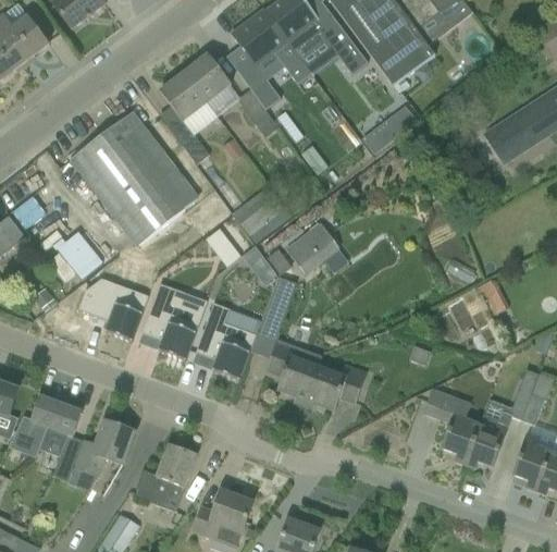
[(52,0),(72,27),(106,2),(103,0),(52,0)]
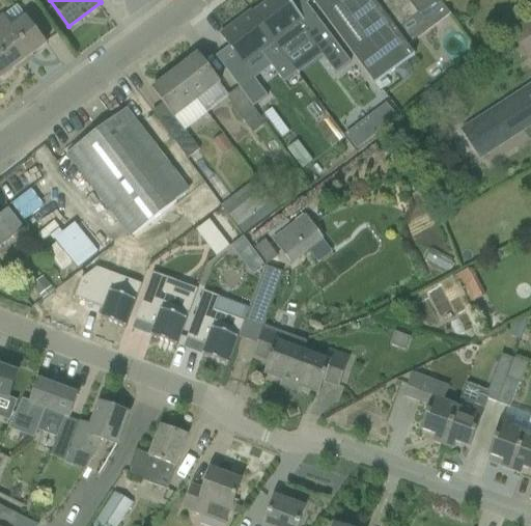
[(252,9),(300,73),(301,73),(289,57),(312,39),(337,72),(352,60),(307,0),(297,8),(290,0),(268,0),(254,10),(252,8),(252,9)]
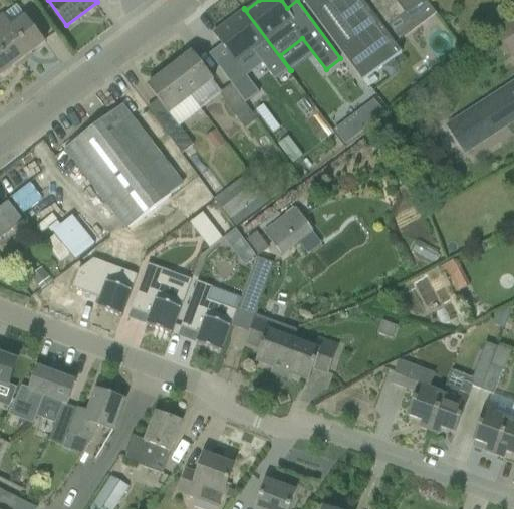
[(305,0),(315,14),(362,78),(402,49),(384,26),(364,0),(305,0)]
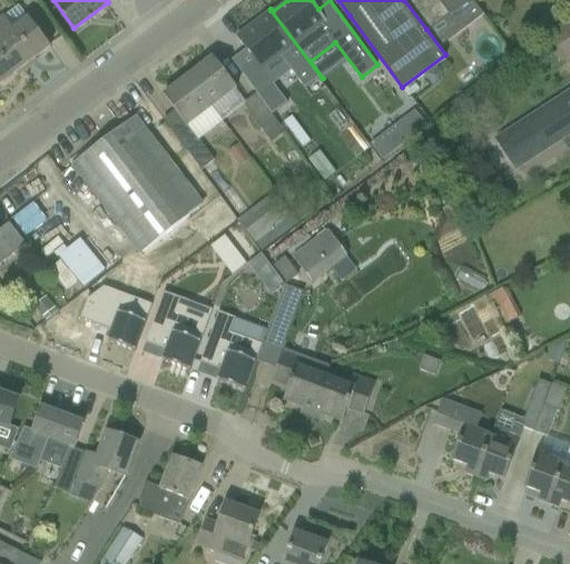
[(404,0),(426,29),(445,15),(458,30),(483,12),(474,0),(404,0)]
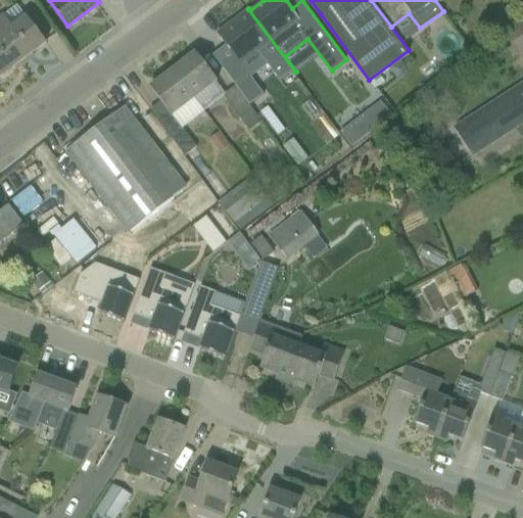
[(295,73),(295,72),(248,9),(218,32),(241,63),(258,50),(267,61),(281,80),(293,69),(295,73)]
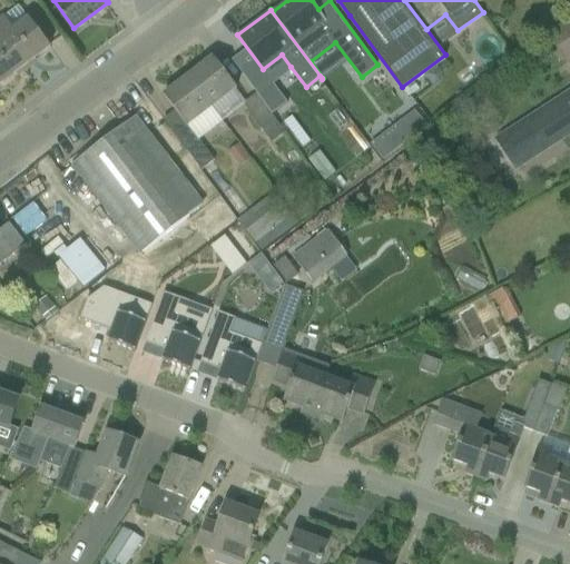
[(5,12),(0,15),(0,28),(27,65),(32,60),(30,58),(50,43),(29,15),(15,26),(5,12)]
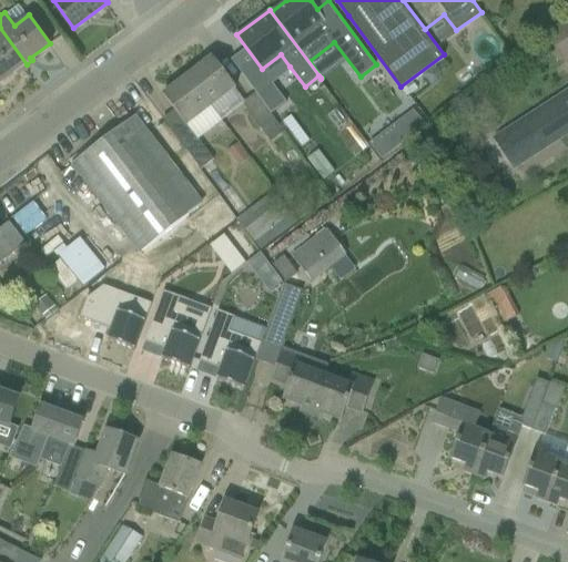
[(22,68),(27,64),(0,28),(0,80),(0,81),(20,67),(22,68)]
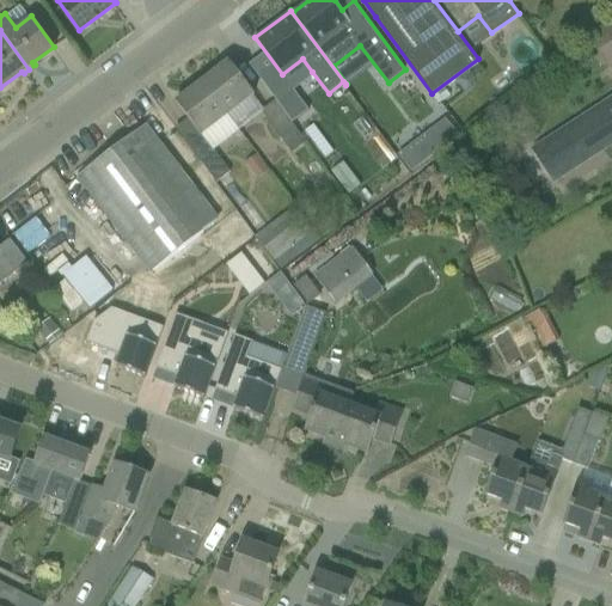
[(565,53),(555,60),(554,61),(563,75),(577,65),(568,51),(565,53)]
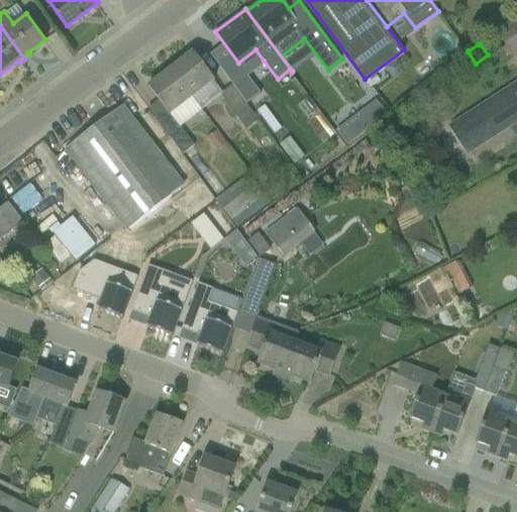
[(192,94),(215,77),(193,48),(171,66),(192,94)]
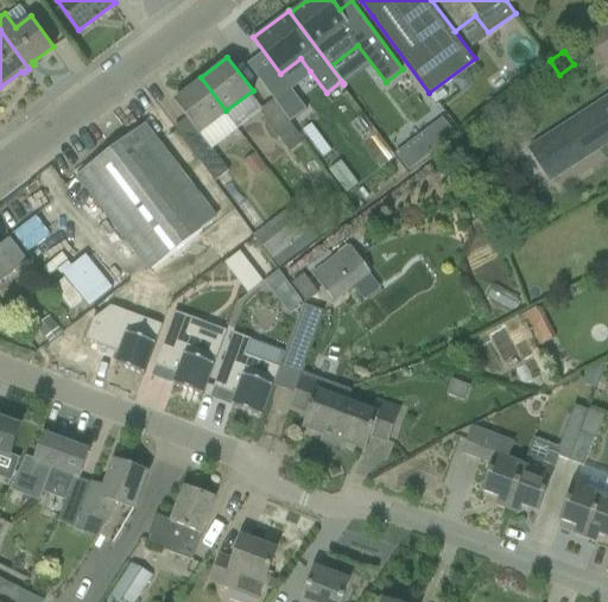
[(453,76),(462,89),(470,83),(472,75),(466,67),(453,76)]
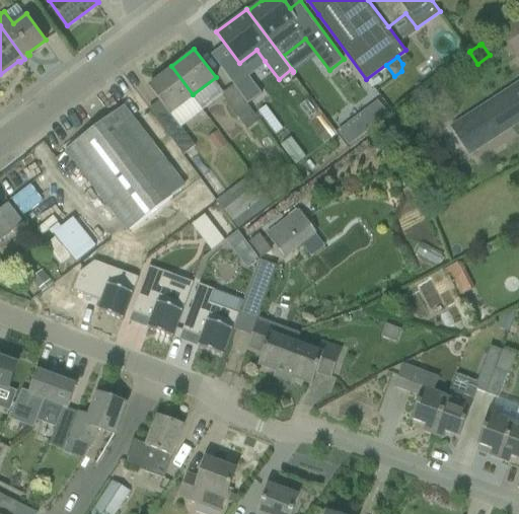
[(193,94),(171,66),(149,84),(170,112),(193,94)]
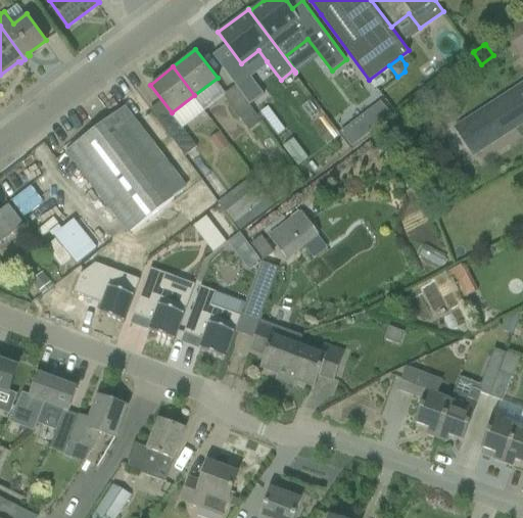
[(251,102),(265,93),(245,66),(232,77),(251,102)]
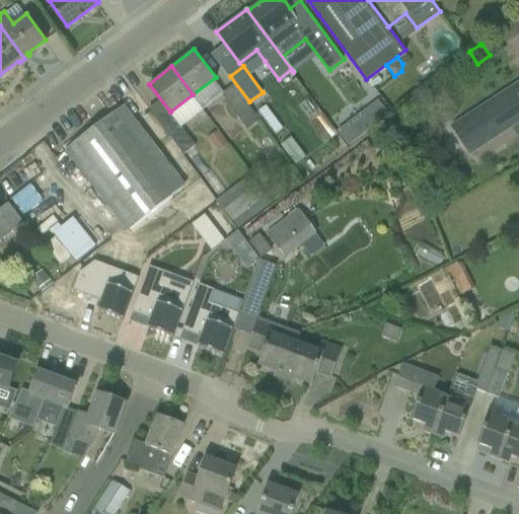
[(518,81),(451,126),(469,154),(513,126),(518,134),(518,133),(518,81)]
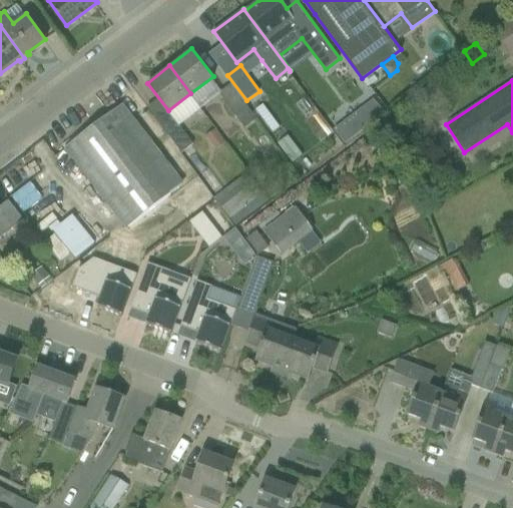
[(252,113),(230,81),(220,88),(218,90),(219,91),(240,121),(252,113)]
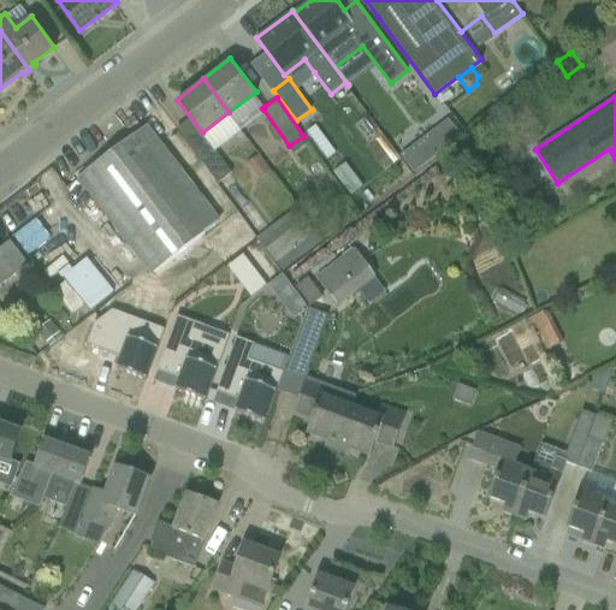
[(449,116),(422,135),(436,153),(462,134),(449,116)]
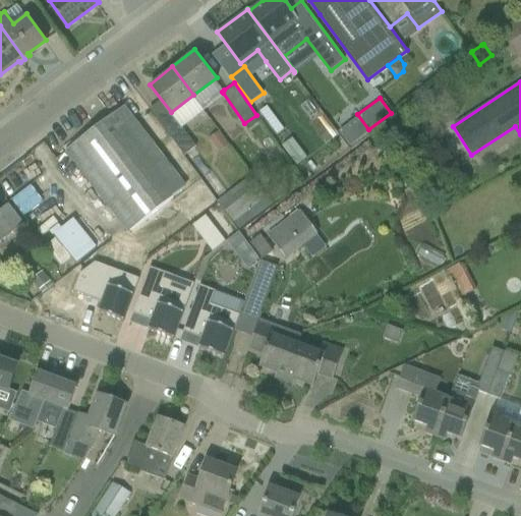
[(172,167),(124,104),(65,148),(126,229),(172,195),(160,177),(172,167)]
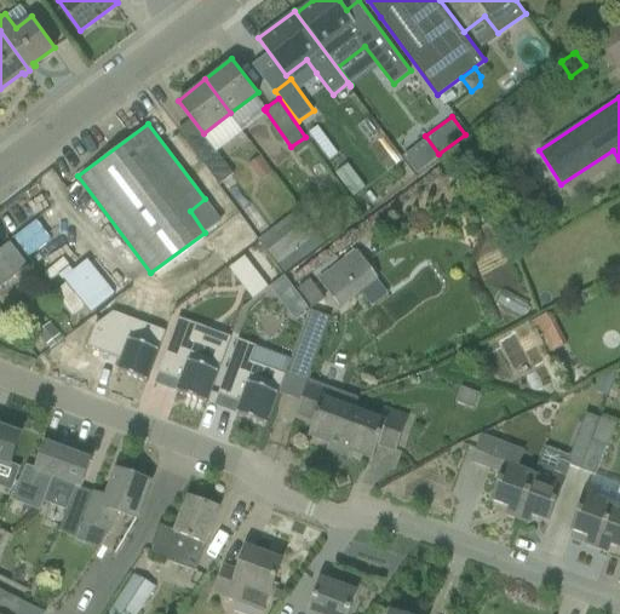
[(233,171),(214,147),(201,156),(219,181),(233,171)]
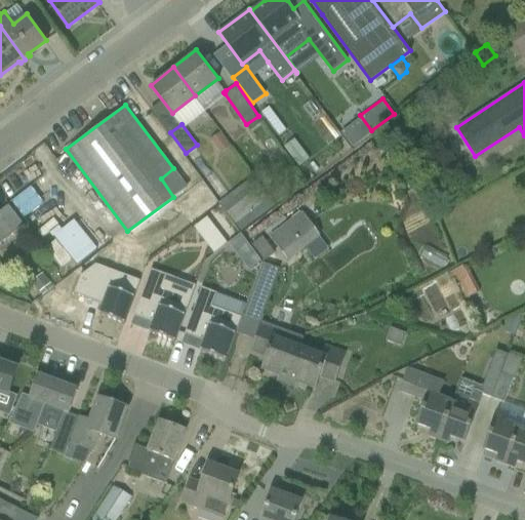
[(231,144),(220,129),(210,137),(220,152),(231,144)]
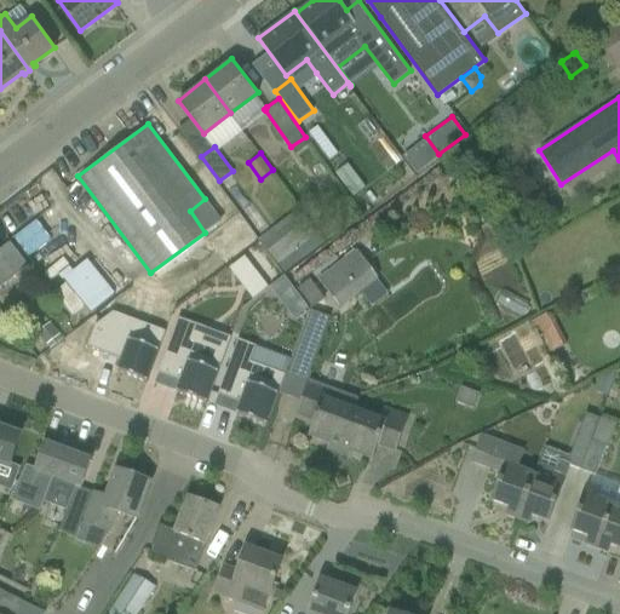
[(366,184),(348,161),(336,171),(352,194),(366,184)]
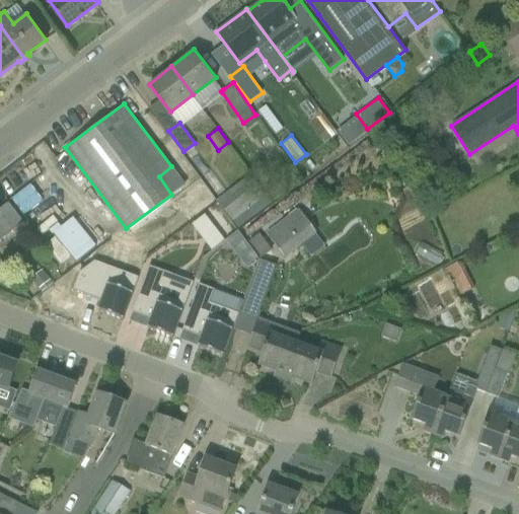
[(238,225),(251,215),(246,208),(266,195),(249,172),(217,197),(238,225)]
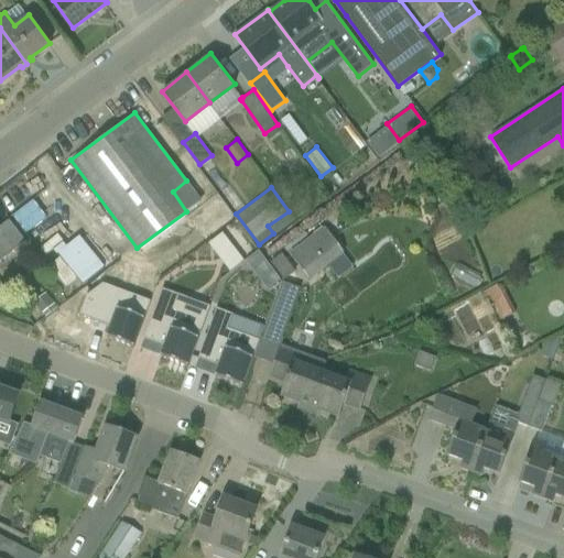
[(302,194),(290,203),(297,212),(310,204),(302,194)]
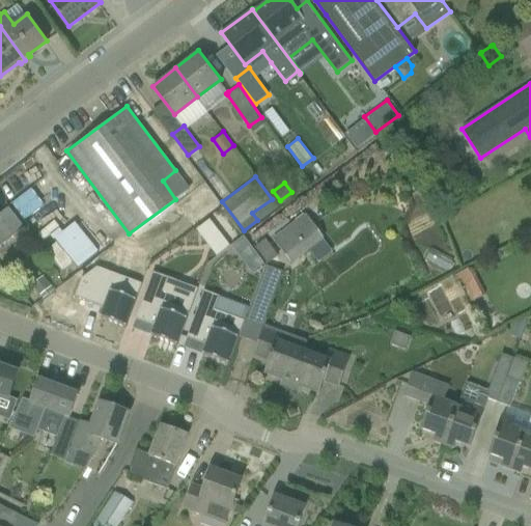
[(33,186),(14,197),(22,213),(43,201),(33,186)]
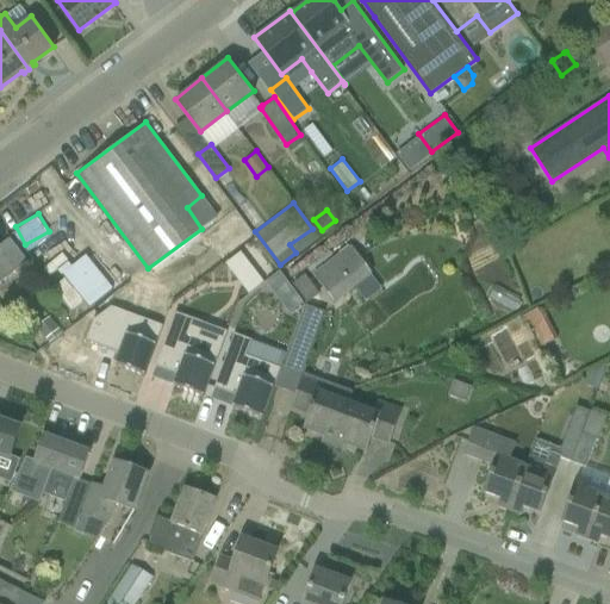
[(0,279),(27,257),(10,235),(0,242),(0,279)]
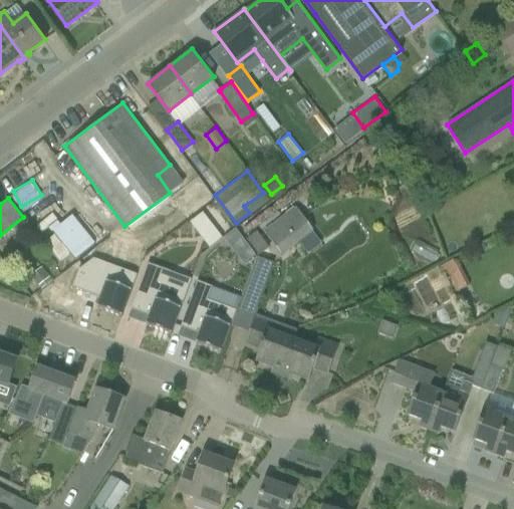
[(281,252),(314,229),(295,203),(263,227),(265,228),(263,229),(281,252)]
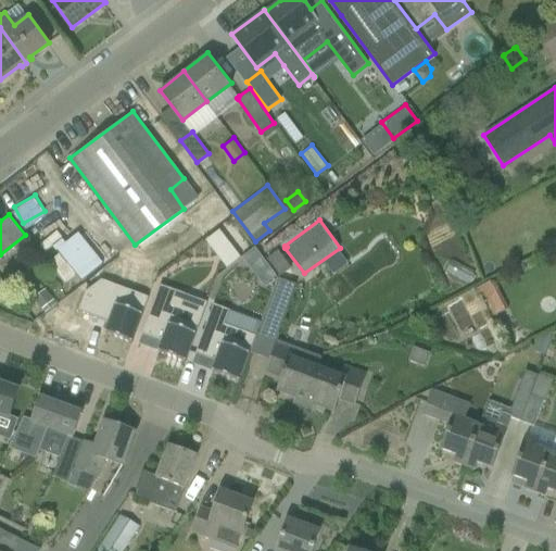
[(204,237),(215,251),(229,240),(218,226),(204,237)]
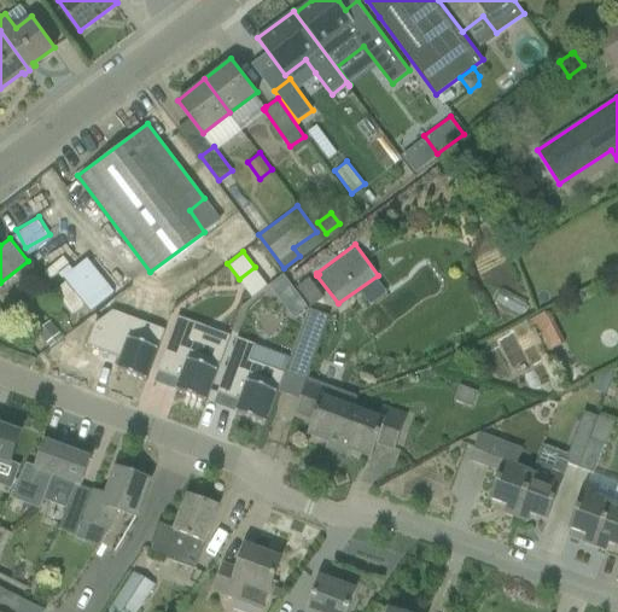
[(63,274),(66,279),(85,302),(91,310),(115,292),(86,256),(63,274)]
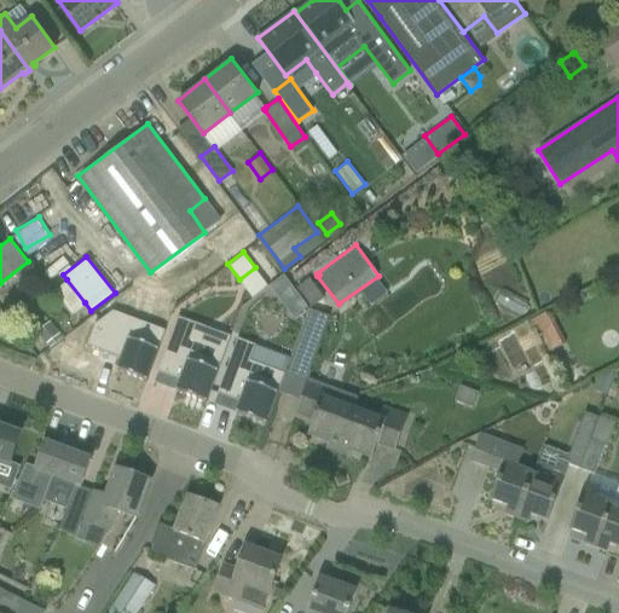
[(284,272),(270,283),(277,293),(291,282),(284,272)]
